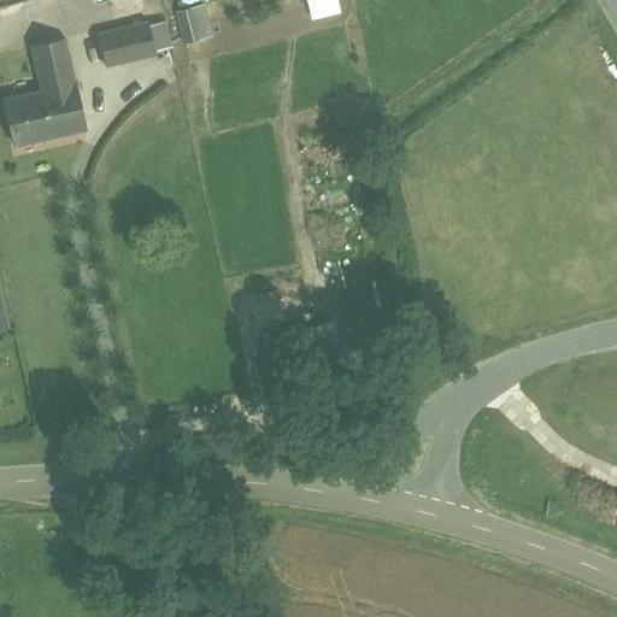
[(304,0),(310,21),(339,13),(335,0),(304,0)]
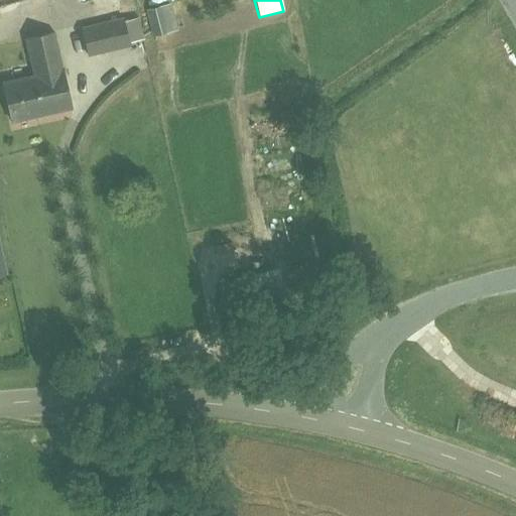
[(159,35),(177,29),(169,2),(150,8),(159,35)]
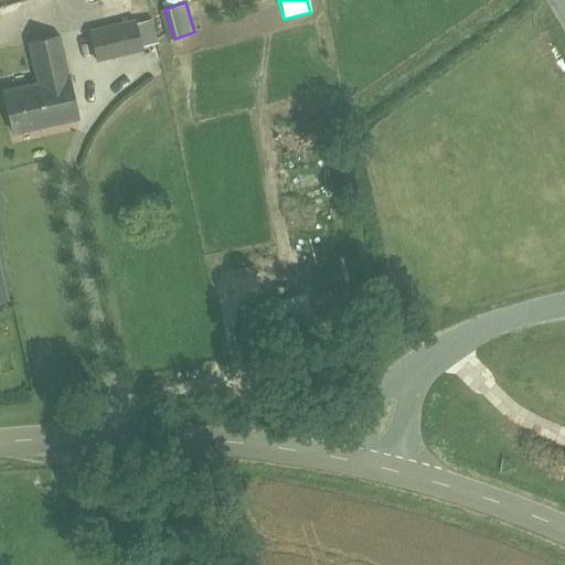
[(136,19),(89,30),(97,61),(144,50),(142,46),(137,23),(136,19)]
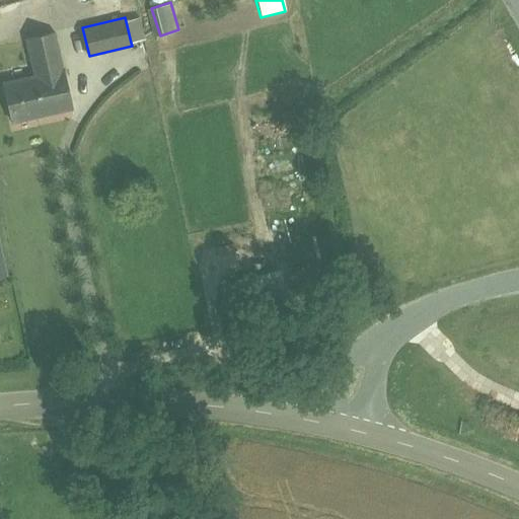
[(141,18),(126,21),(131,43),(146,39),(141,18)]
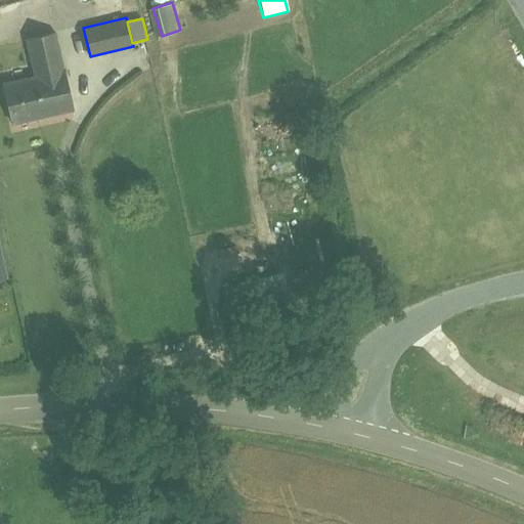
[(55,33),(27,40),(36,77),(63,70),(55,33)]
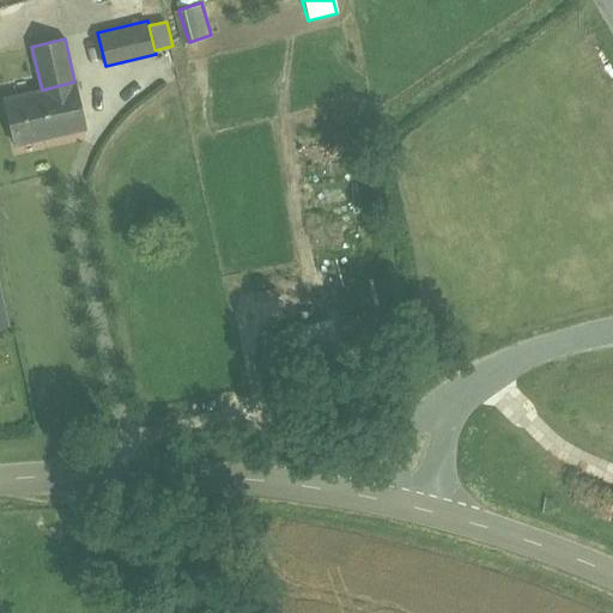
[(42,90),(5,98),(16,145),(86,128),(74,82),(42,90)]
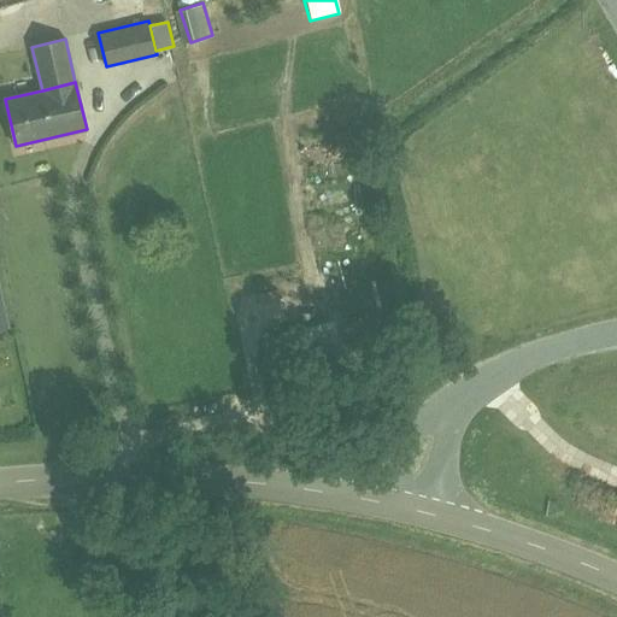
[(344,256),(340,230),(330,231),(334,257),(344,256)]
